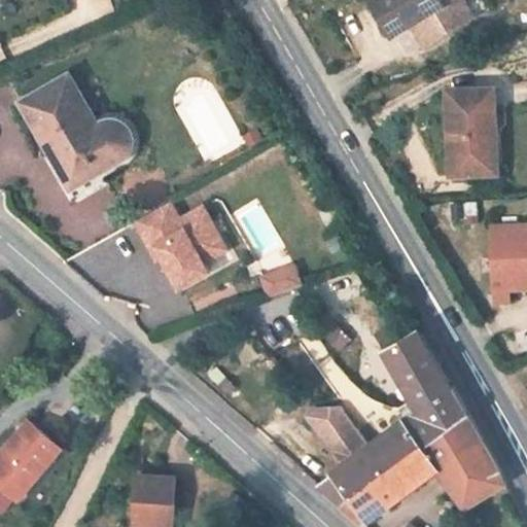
[(370,0),(393,36),(413,24),(419,35),(432,27),(438,37),(487,7),(482,0),(370,0)]
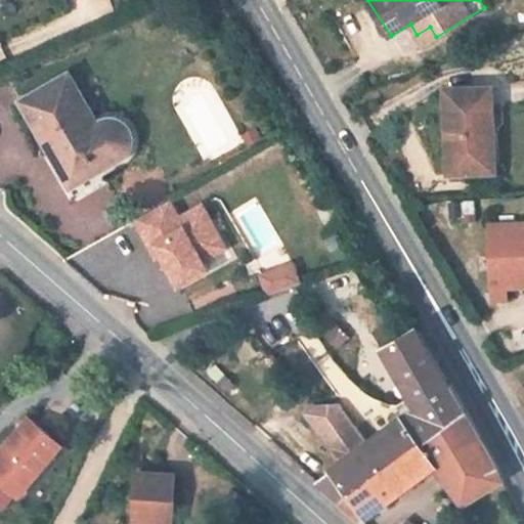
[(430,27),(417,35),(423,45),(436,37),(430,27)]
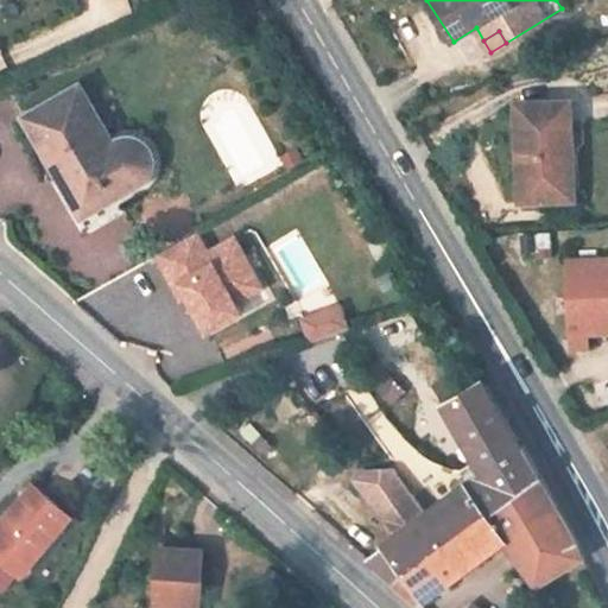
[(81,84),(69,92),(102,150),(114,144),(81,84)]
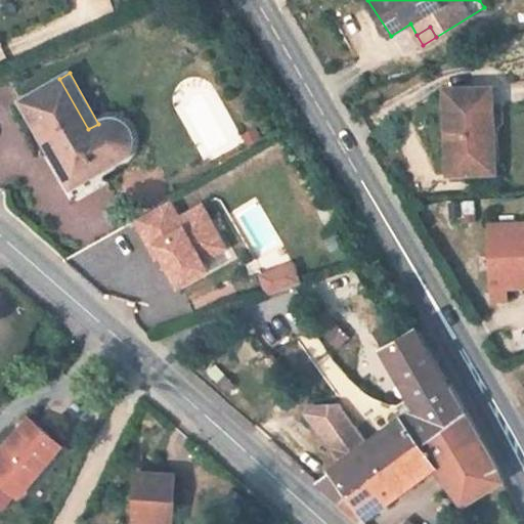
[(59,79),(20,100),(51,155),(62,148),(82,181),(120,160),(123,158),(128,153),(130,147),(131,143),(130,135),(127,129),(124,126),(119,122),(114,120),(108,120),(102,121),(98,124),(88,129),(59,79)]
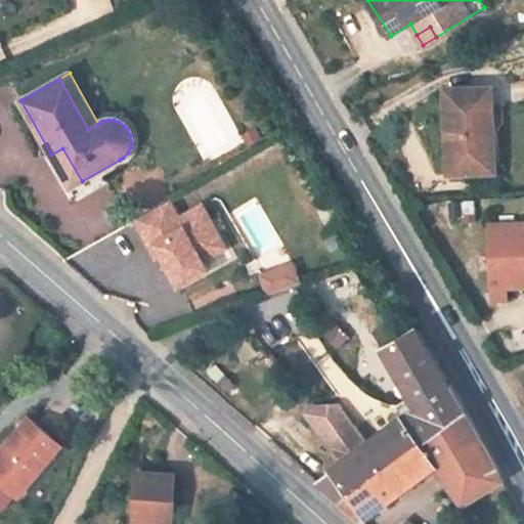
[(491,87),(444,89),(448,175),(472,174),(471,165),(495,164),(491,87)]
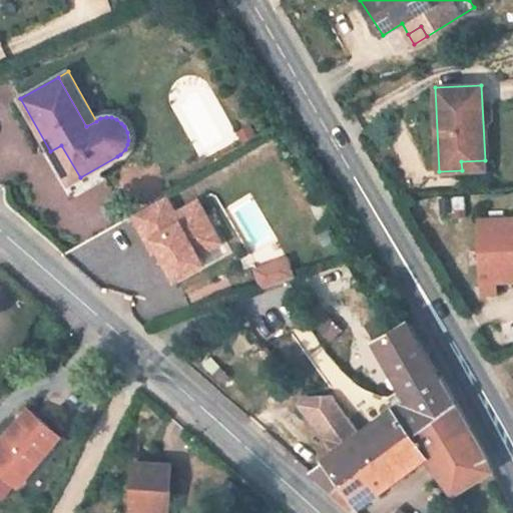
[(251,127),(238,134),(243,143),(257,135),(251,127)]
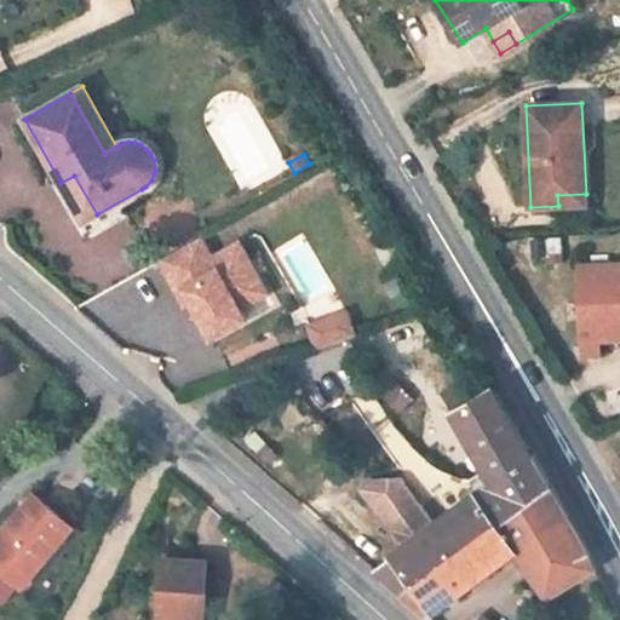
[(97,214),(74,176),(61,183),(84,222),(97,214)]
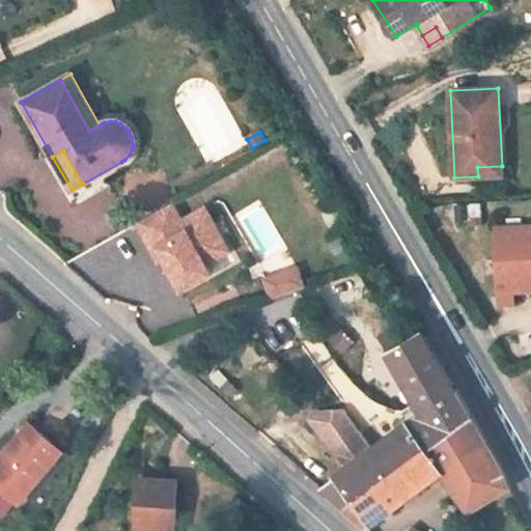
[(502,166),(477,167),(478,176),(502,175),(502,166)]
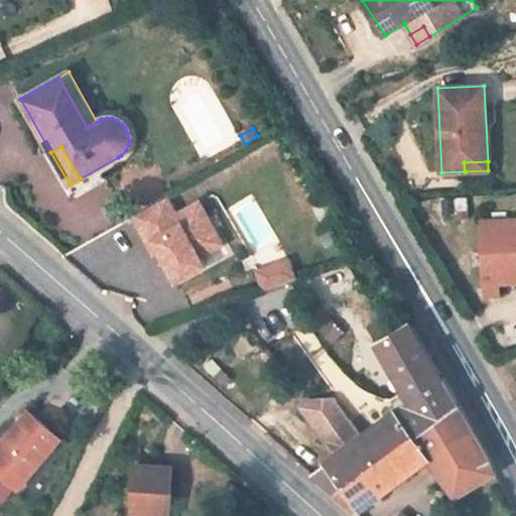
[(132,217),(148,244),(153,241),(158,251),(176,282),(205,266),(200,257),(195,248),(218,235),(199,203),(176,216),(166,198),(132,217)]
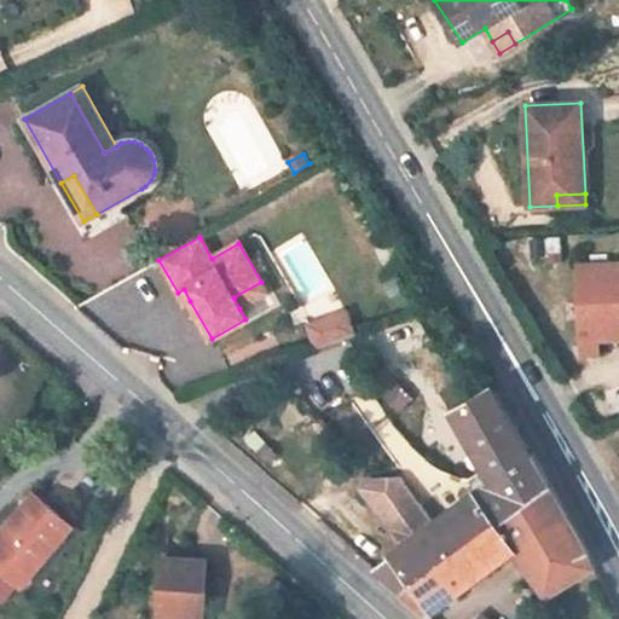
[(391,250),(393,253),(397,254),(399,253),(403,250),(401,246),(400,243),(398,242),(393,243),(391,246),(391,250)]
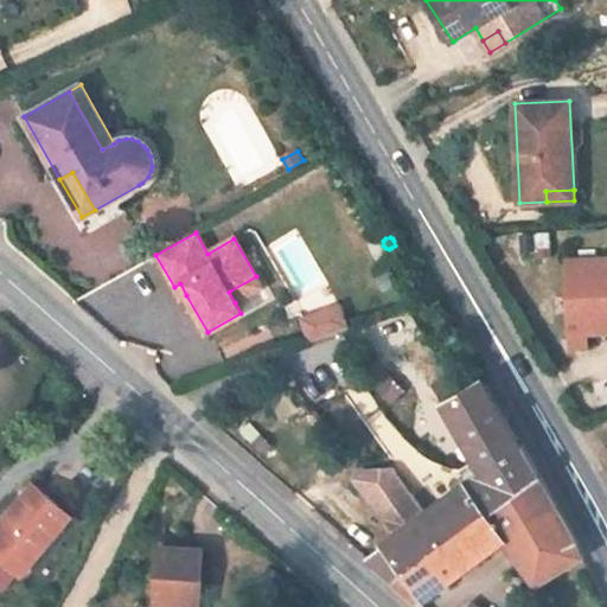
[(606,257),(568,260),(572,347),(587,347),(587,333),(602,333),(601,321),(606,320),(606,257)]
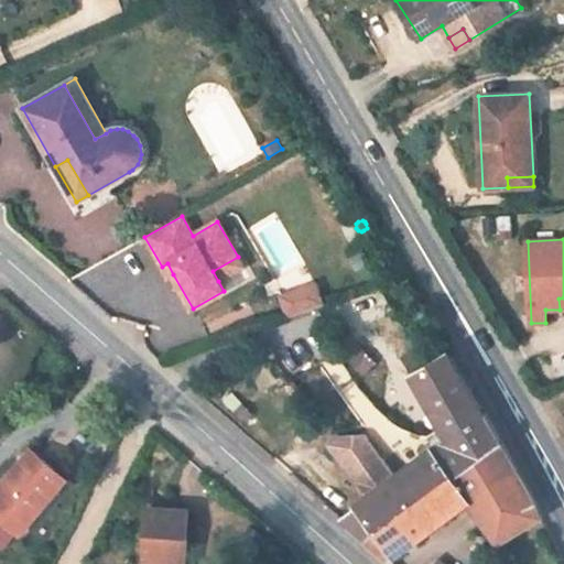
[(213,271),(218,281),(243,267),(238,257),(213,271)]
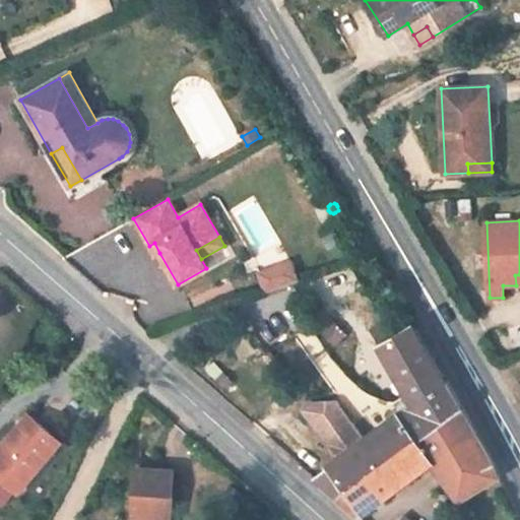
[(149,246),(154,257),(159,253),(154,243),(149,246)]
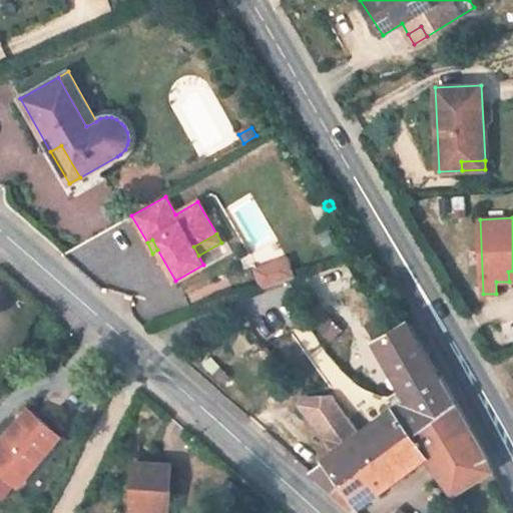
[(287,259),(255,271),(264,290),(294,278),(287,259)]
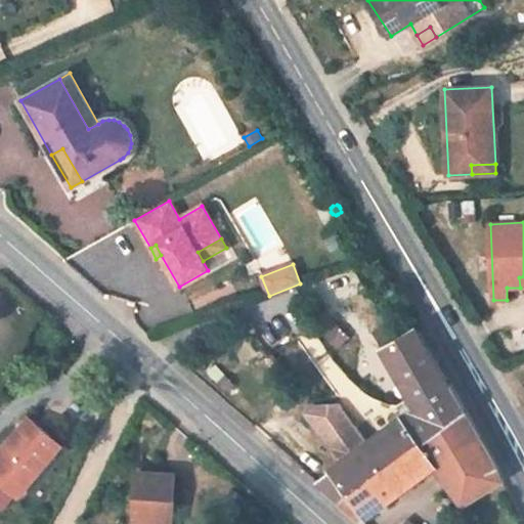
[(374,333),(383,349),(399,339),(390,323),(374,333)]
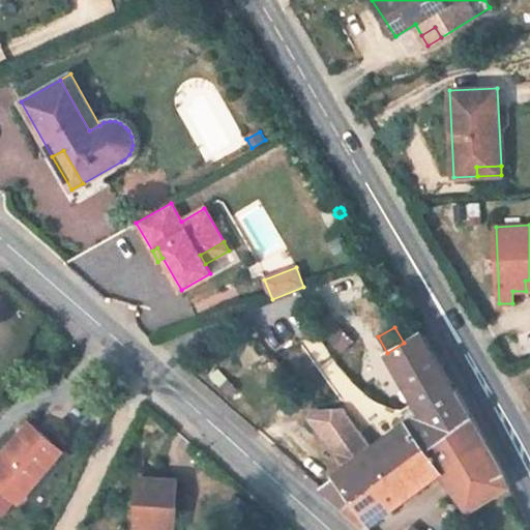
[(335,476),(320,488),(343,507),(353,500),(423,447),(424,449),(471,416),(455,388),(453,389),(420,333),(404,343),(387,353),(417,405),(422,414),(410,422),(373,449),(359,431),(347,413),(344,409),(320,410),(310,417),(320,433),(332,449),(346,469),(335,476)]
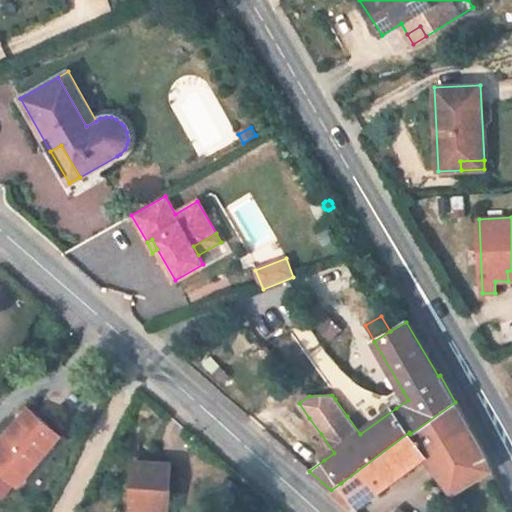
[(396,408),(408,400),(403,391),(390,400),(396,408)]
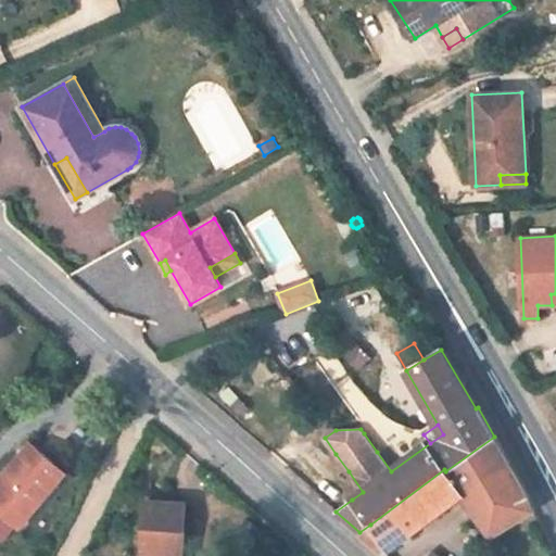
[(529,498),(494,437),(445,471),(444,469),(370,525),(359,532),(383,554),(460,496),(490,536),(533,510),(529,498)]
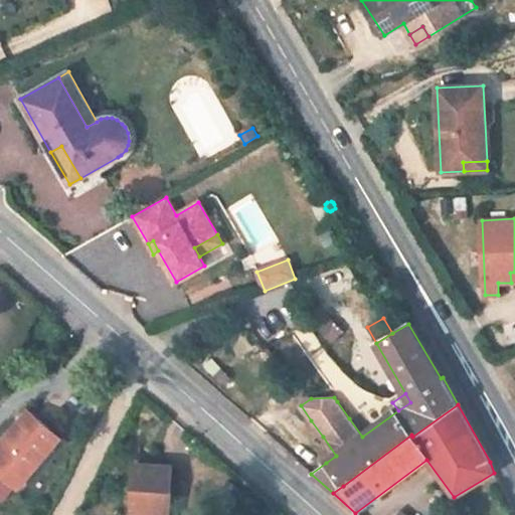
[(59,438),(27,410),(0,443),(0,475),(16,489),(59,438)]
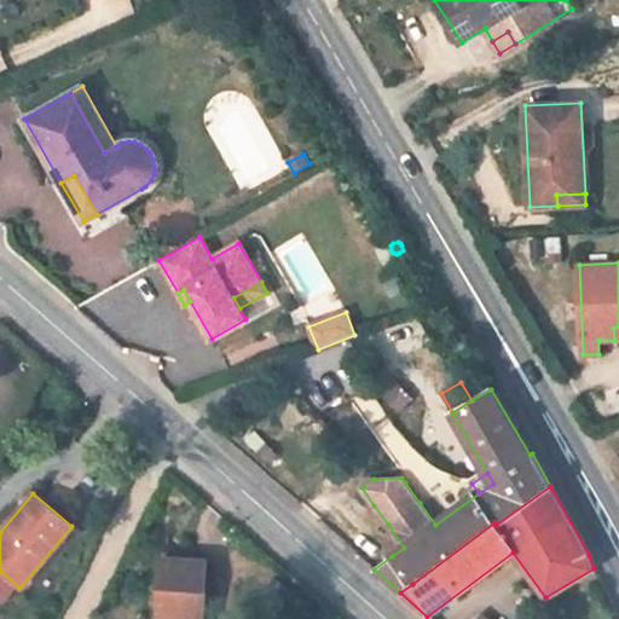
[(204,618),(208,561),(161,559),(157,618),(204,618)]
